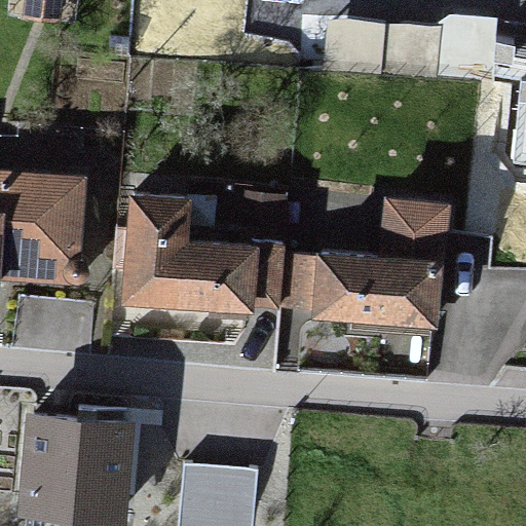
[(525,64),(514,64),(516,45),(493,43),(490,79),(518,81),(512,160),(525,160),(525,64)]
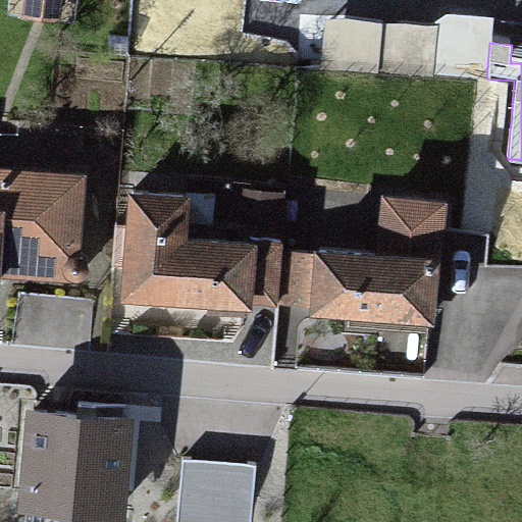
[(76,159),(11,158),(10,254),(75,254),(76,159)]
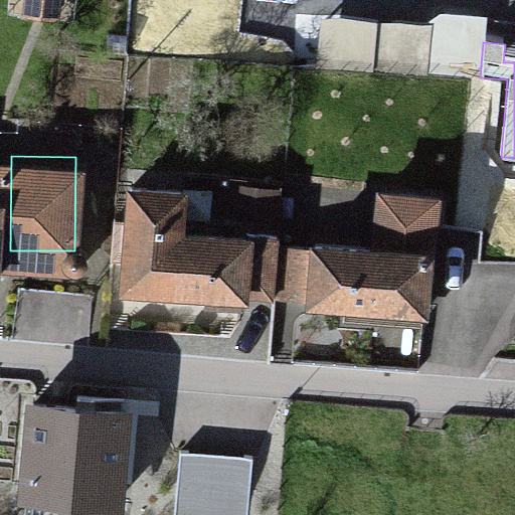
[(175,181),(126,178),(120,279),(237,286),(241,224),(172,220),(175,181)]
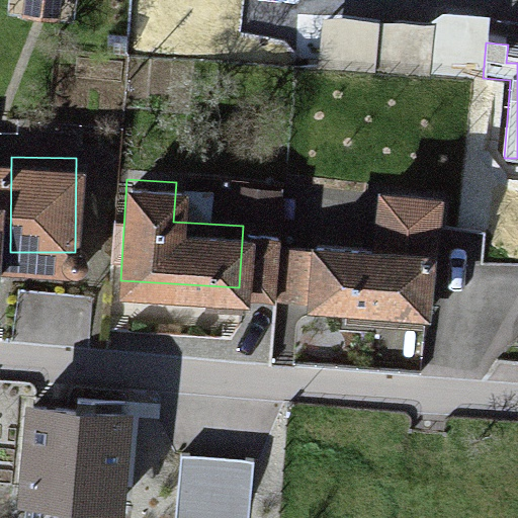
[(372,246),(290,243),(288,303),(425,308),(428,202),(374,200),(372,246)]
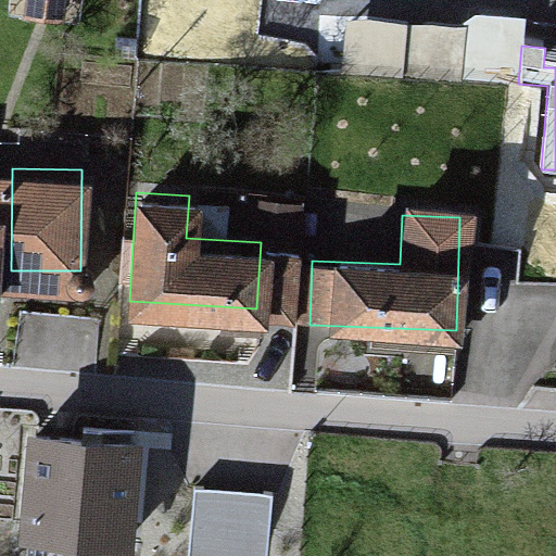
[(129,437),(33,426),(22,520),(119,531),(129,437)]
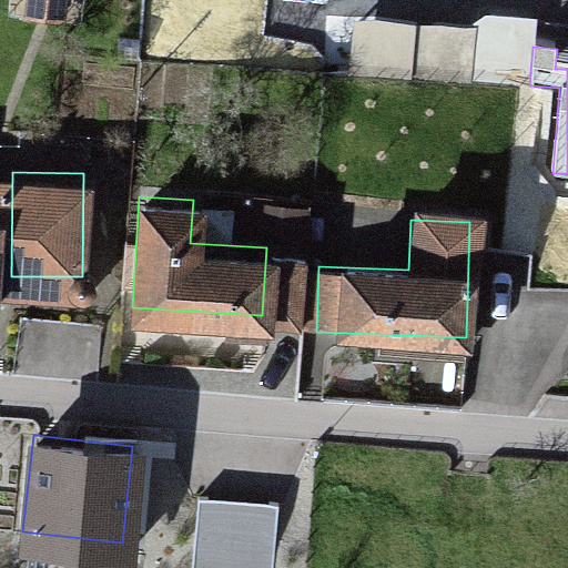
[(199,499),(193,567),(271,567),(276,505),(199,499)]
